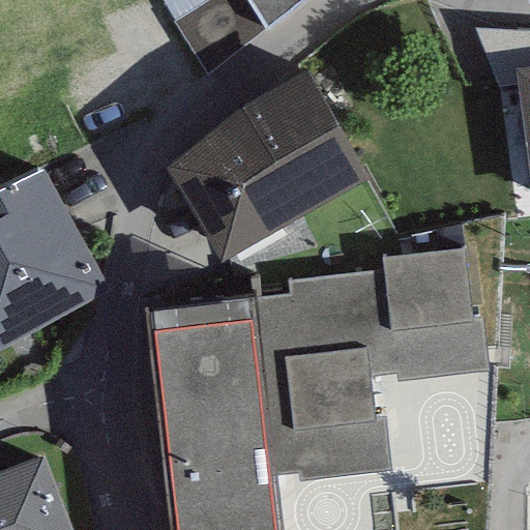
[(247,0),(265,27),(301,0),(247,0)]
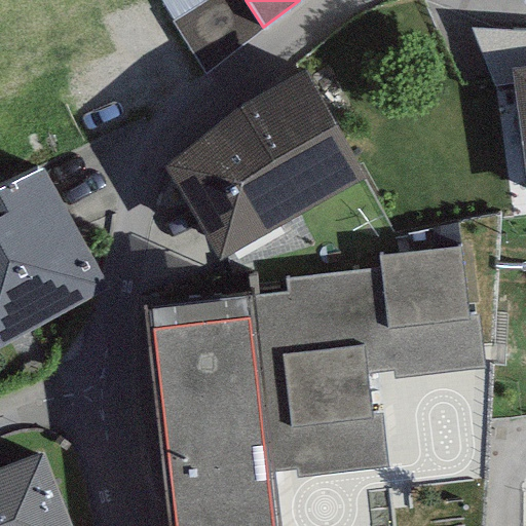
[(525,66),(513,69),(525,168),(525,66)]
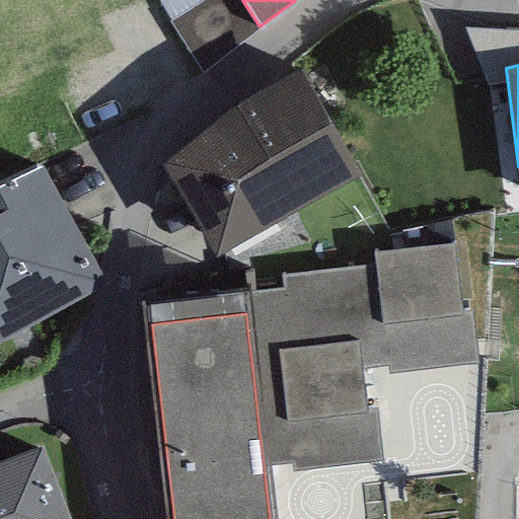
[(229,110),(162,165),(217,254),(361,173),(302,69),(229,110)]
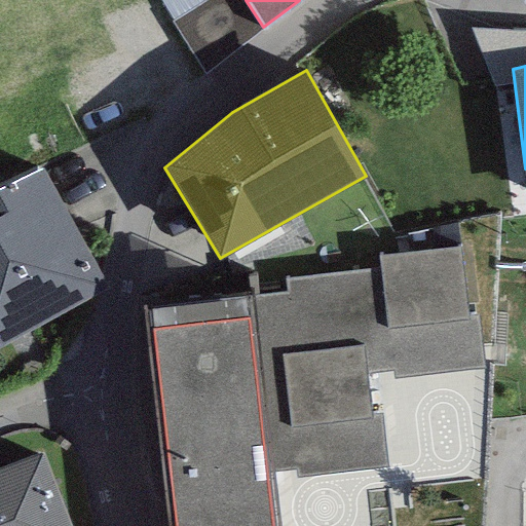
[(41,162),(0,184),(0,346),(109,289),(41,162)]
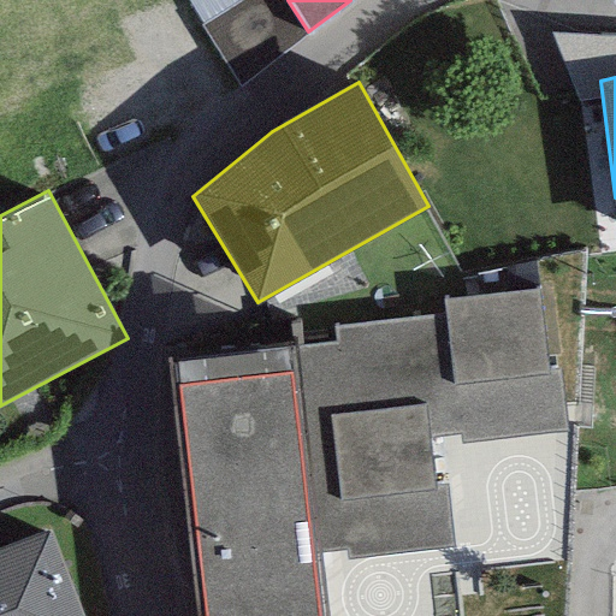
[(545,373),(535,289),(448,300),(449,314),(337,327),(339,347),(292,353),(317,554),(343,550),(344,563),(457,550),(449,480),(436,481),(430,438),(461,434),(461,442),(566,430),(558,372),(545,373)]
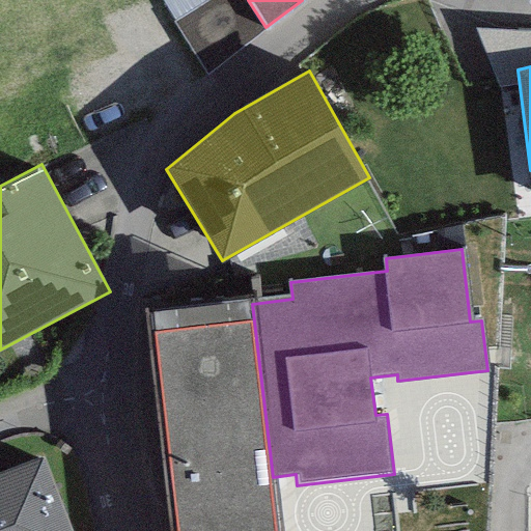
[(177,530),(277,530),(273,477),(252,304),(150,315),(177,530)]
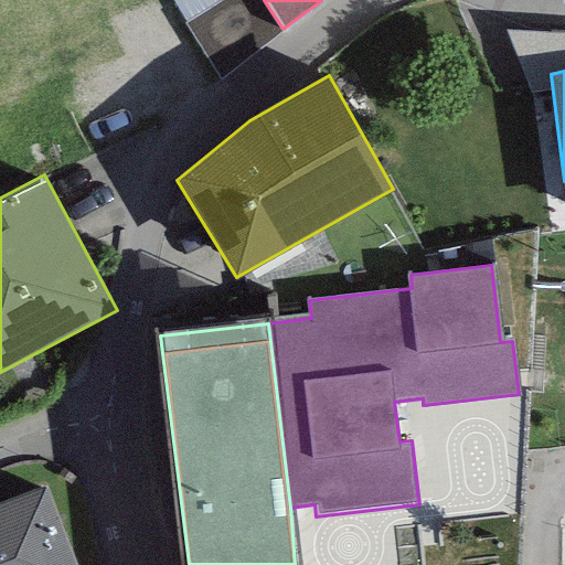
[(75,564),(44,483),(0,500),(0,564),(75,564)]
